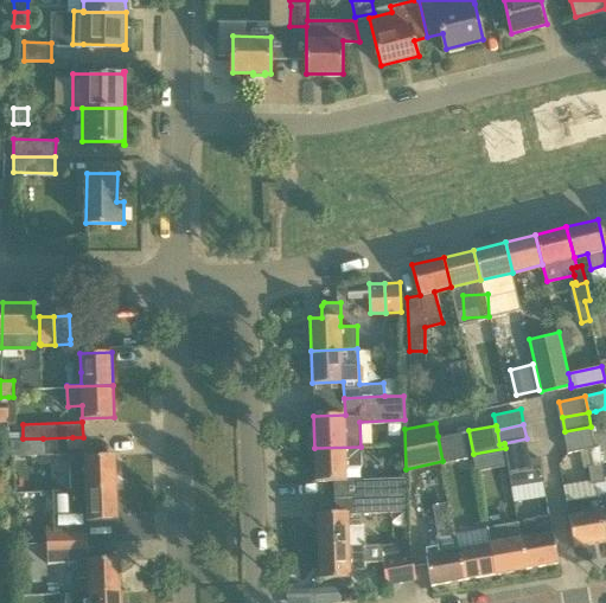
[(568,451),(579,449),(588,447),(594,447),(591,427),(565,431),(568,451)]
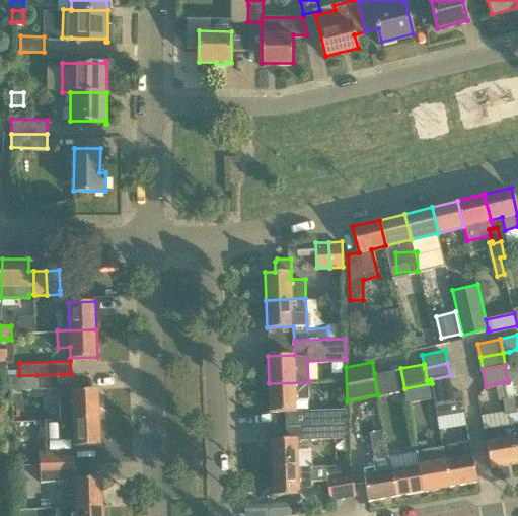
[(399,390),(395,369),(374,373),(378,394),(399,390)]
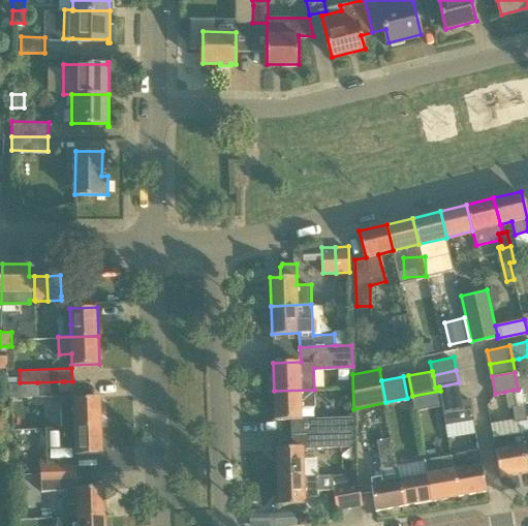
[(63,381),(37,382),(38,395),(72,394),(72,381),(63,381)]
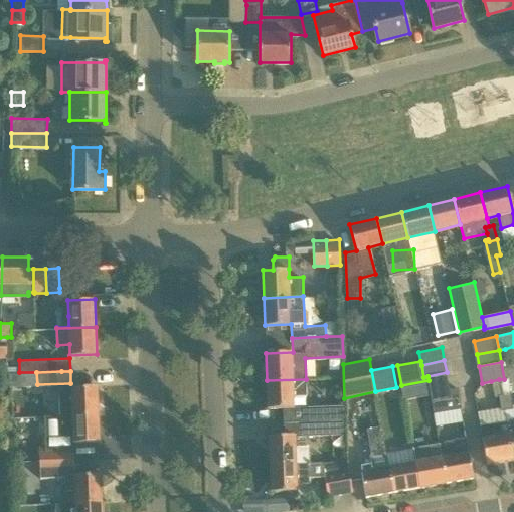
[(447,372),(427,376),(429,380),(435,412),(462,407),(458,386),(450,388),(447,372)]
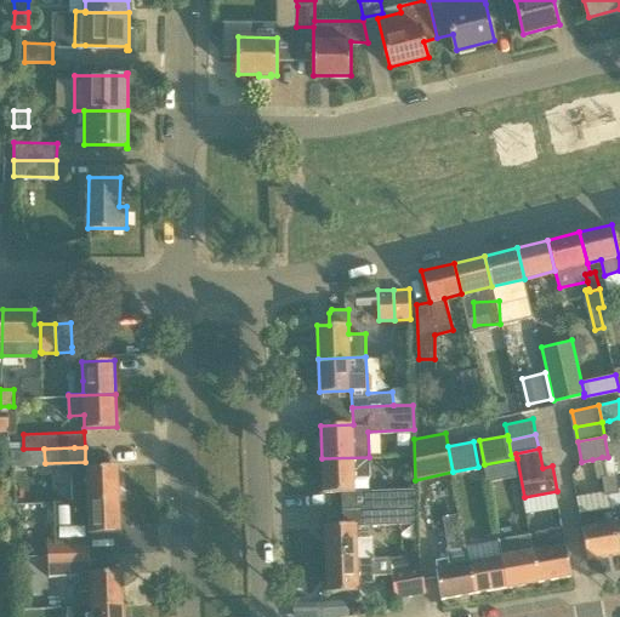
[(619,485),(613,456),(608,457),(602,457),(604,475),(602,476),(604,493),(619,491),(619,485)]
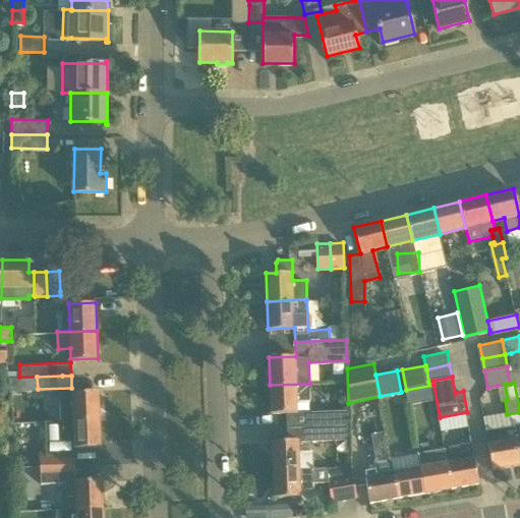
[(309,384),(270,385),(271,412),(298,411),(298,400),(310,400),(309,384)]
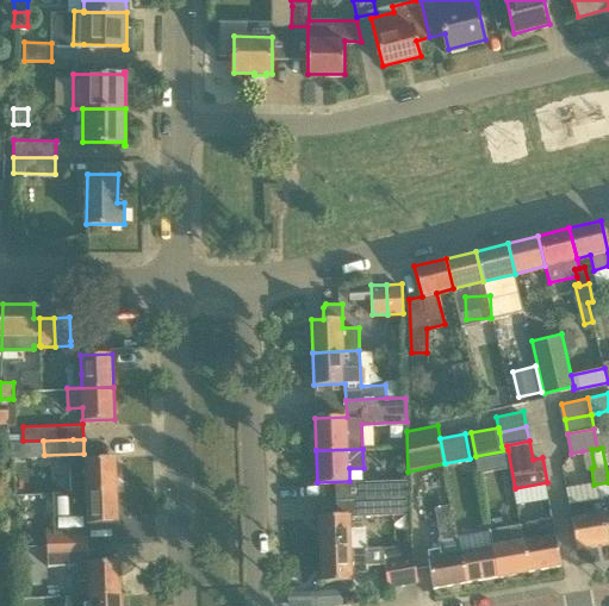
[(68,492),(117,489),(116,457),(84,458),(84,460),(70,460),(72,491),(68,492)]
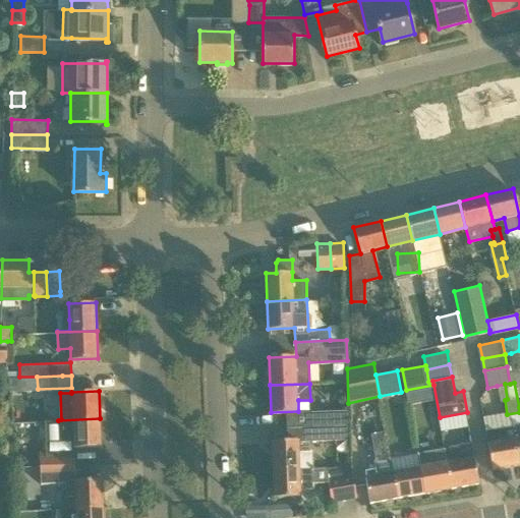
[(311,410),(312,425),(349,424),(348,409),(311,410)]
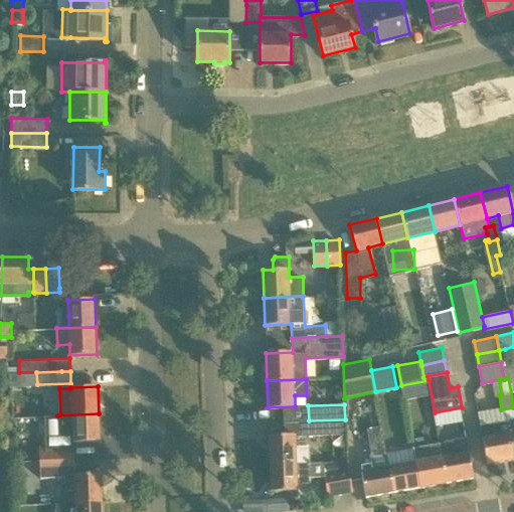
[(100,441),(99,413),(57,415),(58,435),(72,434),(73,442),(100,441)]
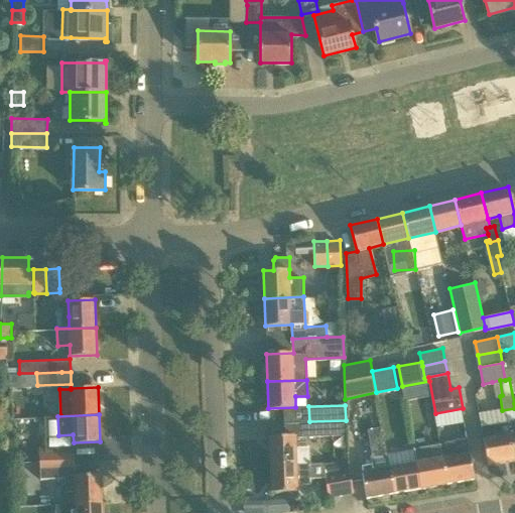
[(346,420),(309,421),(310,435),(346,433),(346,420)]
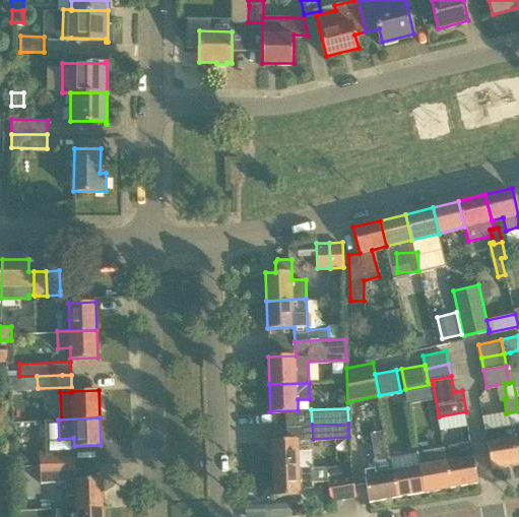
[(511,425),(485,429),(488,442),(492,467),(518,463),(511,425)]
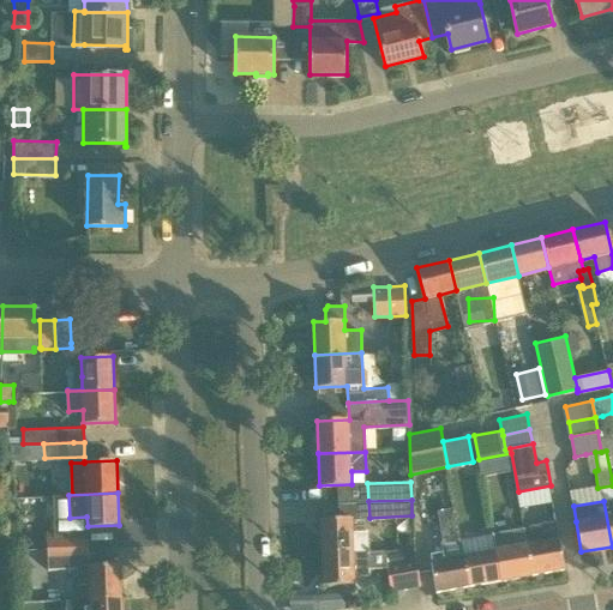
[(437,592),(469,586),(463,555),(464,555),(455,507),(438,509),(445,559),(432,561),(437,592)]
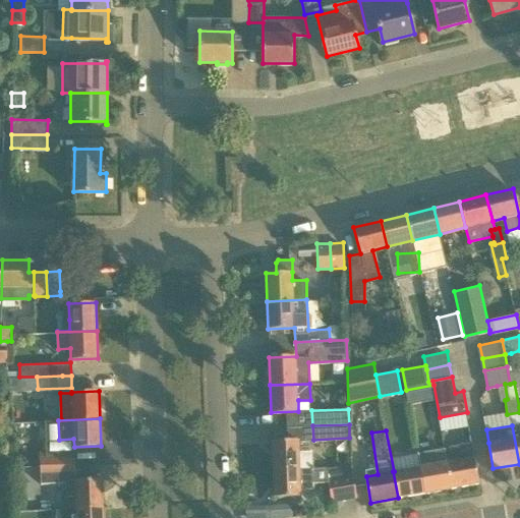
[(272,441),(273,468),(314,467),(313,451),(299,452),(299,441),(272,441)]
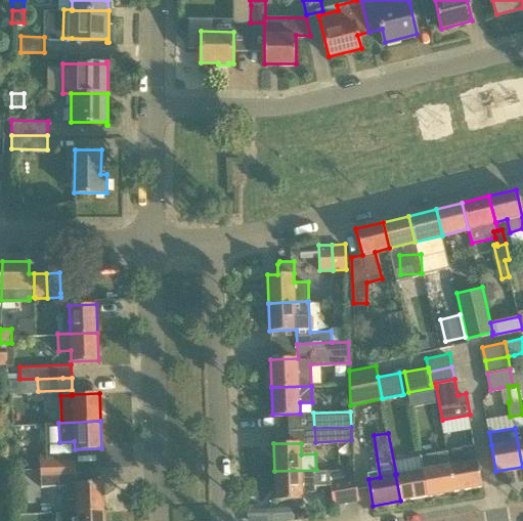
[(474,444),(446,449),(454,490),(482,486),(476,460),(474,444)]
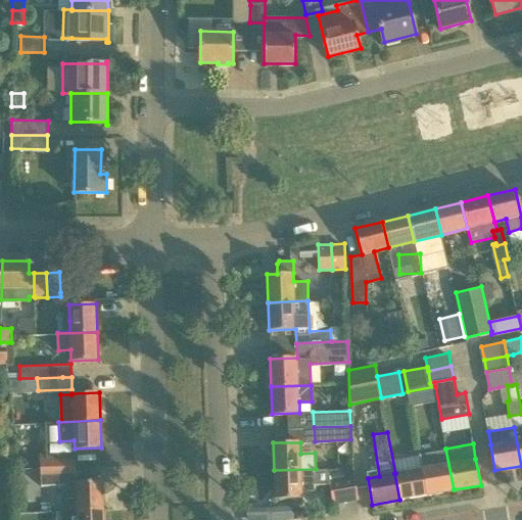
[(419,454),(421,469),(422,469),(426,494),(454,489),(445,448),(419,454)]
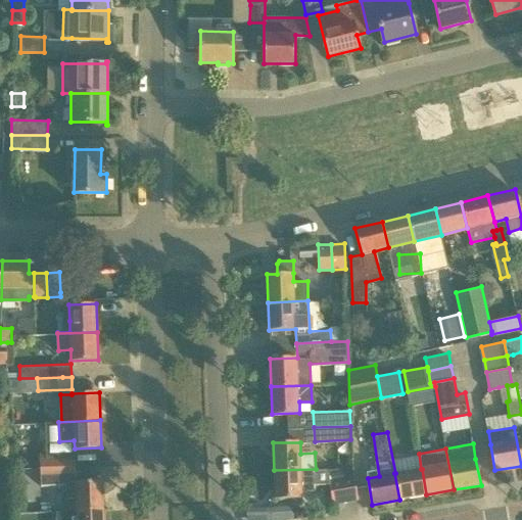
[(75,452),(40,453),(41,467),(61,466),(75,466),(75,452)]
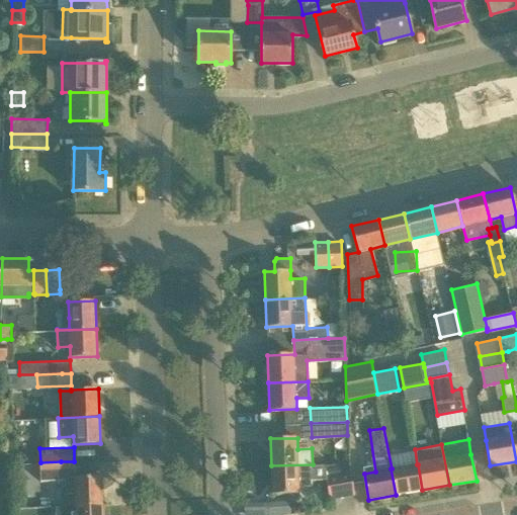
[(330,498),(343,496),(339,473),(351,470),(349,460),(336,463),(324,463),(327,479),(330,498)]
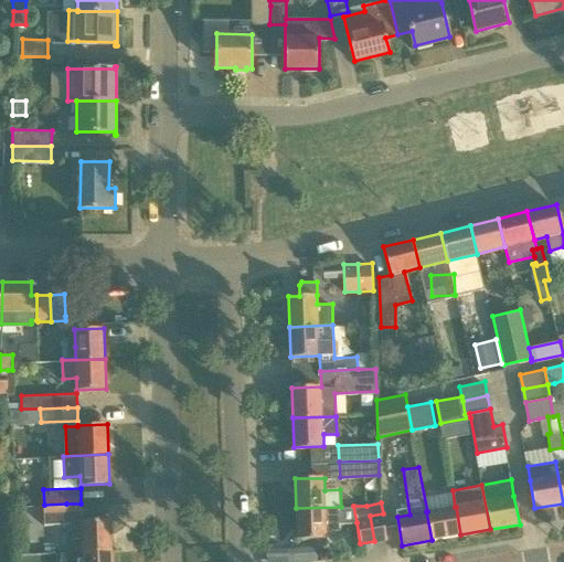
[(66,504),(44,505),(44,519),(82,518),(81,504),(66,504)]
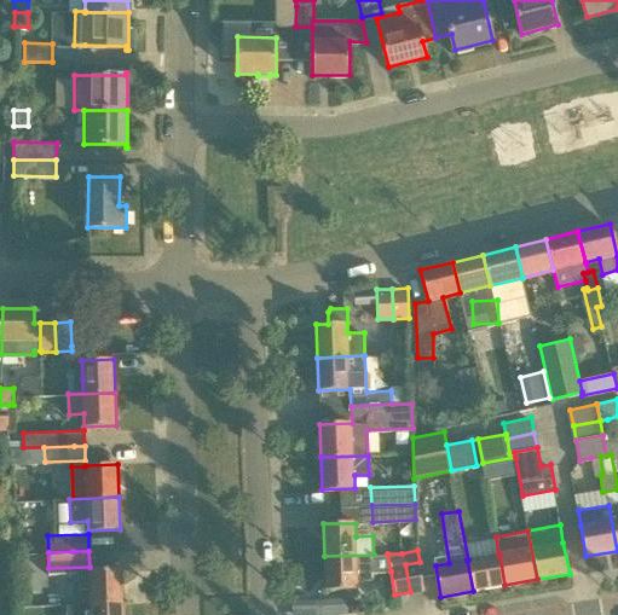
[(374,555),(324,556),(325,590),(357,589),(357,574),(374,573),(375,601),(387,601),(387,572),(391,572),(387,553),(374,555)]
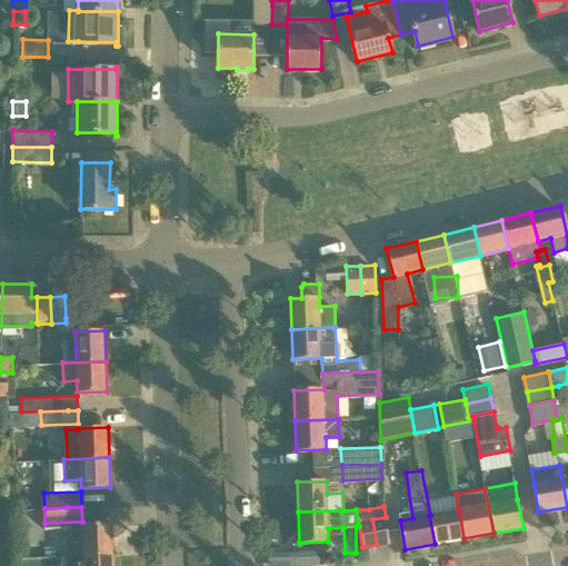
[(435,544),(464,538),(459,510),(458,510),(430,515),(429,515),(435,544)]
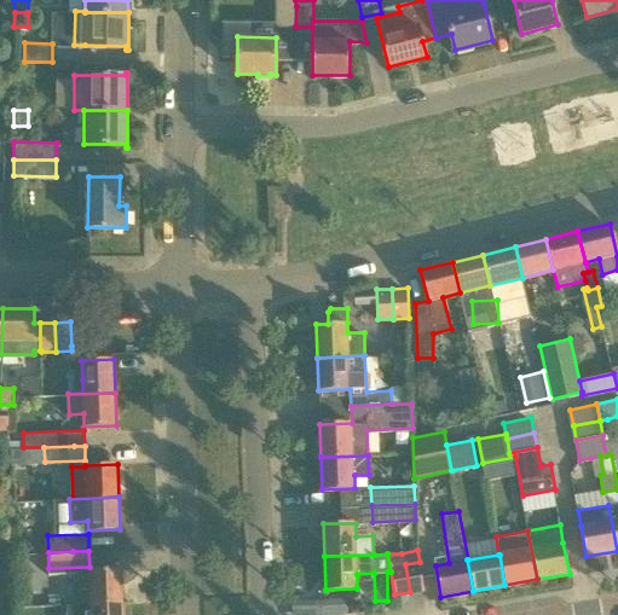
[(425,590),(420,562),(405,564),(410,592),(425,590)]
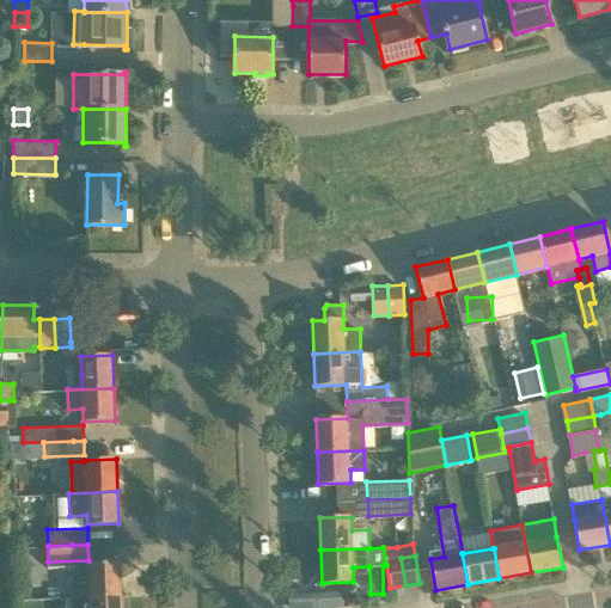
[(122,595),(120,563),(89,564),(90,596),(122,595)]
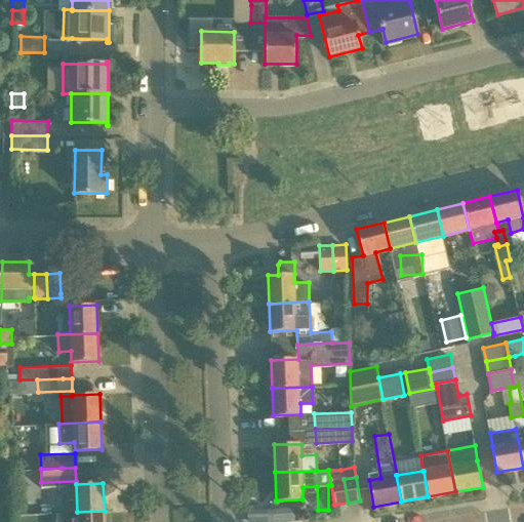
[(296,520),(296,508),(258,510),(258,521),(296,520)]
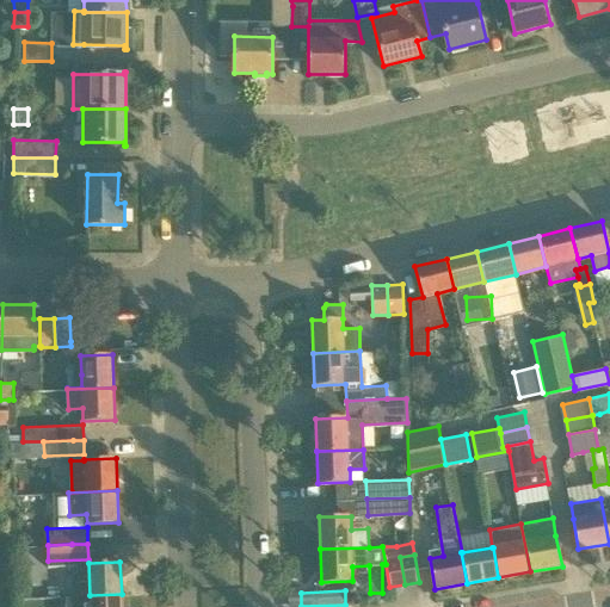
[(90,595),(90,606),(121,606),(122,594),(90,595)]
